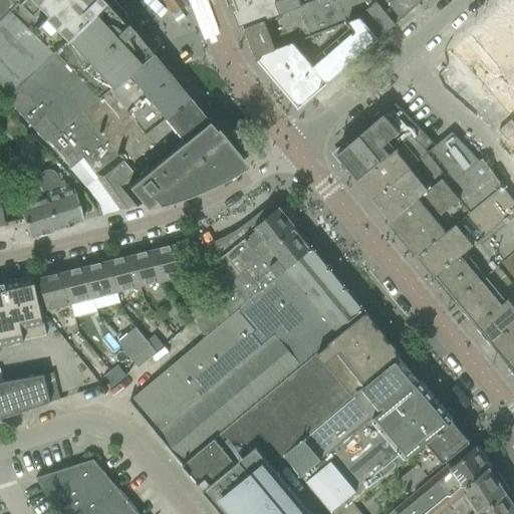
[(0,17),(0,92),(6,99),(101,1),(99,0),(16,0),(9,7),(0,17)]
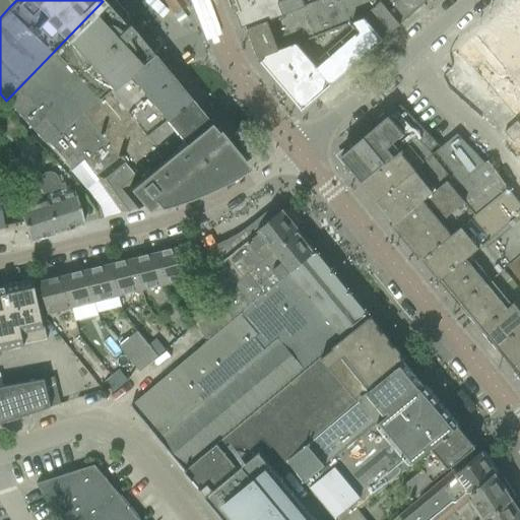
[(0,0),(0,17),(9,7),(16,0),(0,0)]
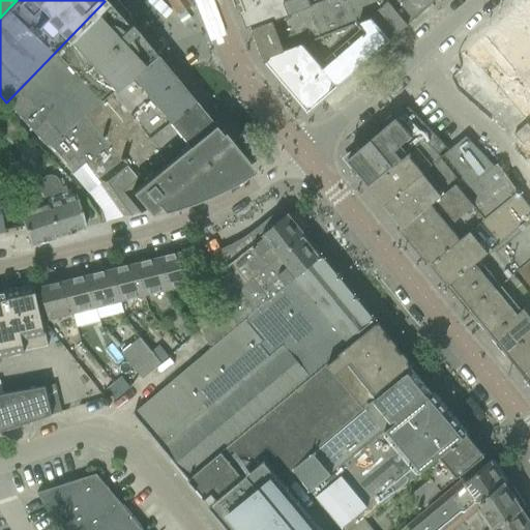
[(185,0),(167,0),(176,13),(189,5),(185,0)]
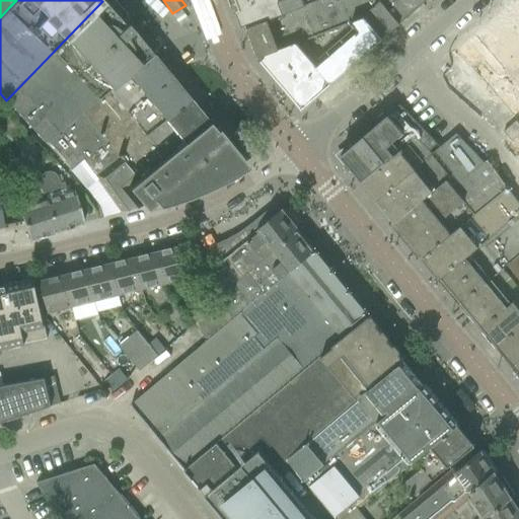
[(237,0),(248,26),(317,0),(237,0)]
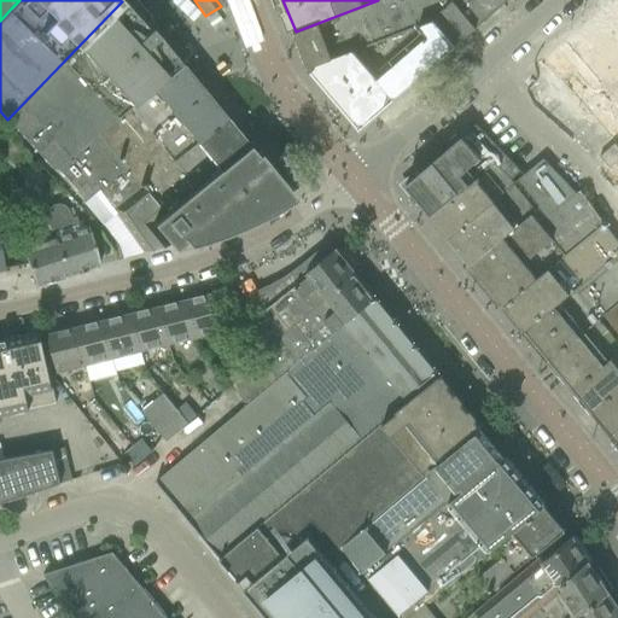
[(378,0),(296,31),(309,68),(435,21),(456,46),(476,29),(452,0),(378,0)]
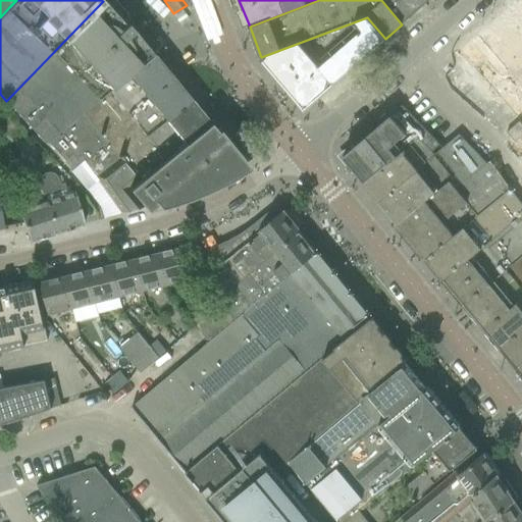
[(381,0),(402,24),(429,0),(381,0)]
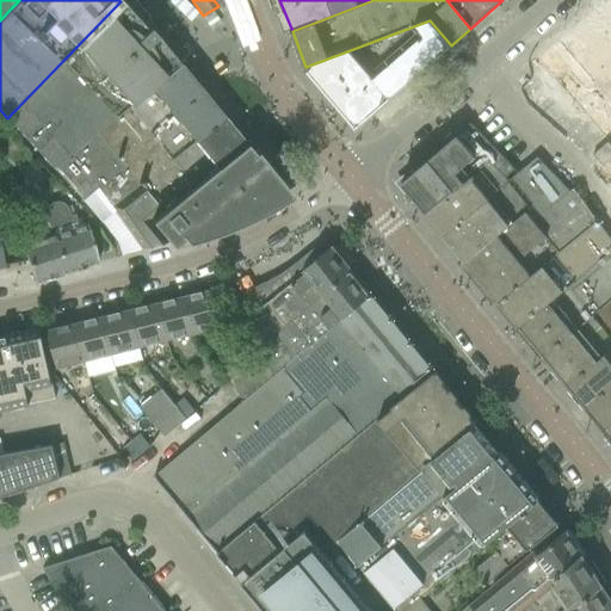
[(610,0),(605,0),(543,56),(598,118),(610,105),(610,0)]
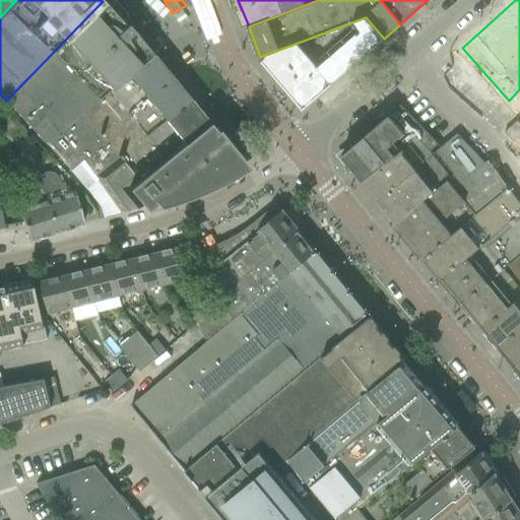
[(6,101),(5,102),(21,119),(131,28),(129,25),(128,26),(126,23),(124,24),(107,5),(103,1),(6,101)]
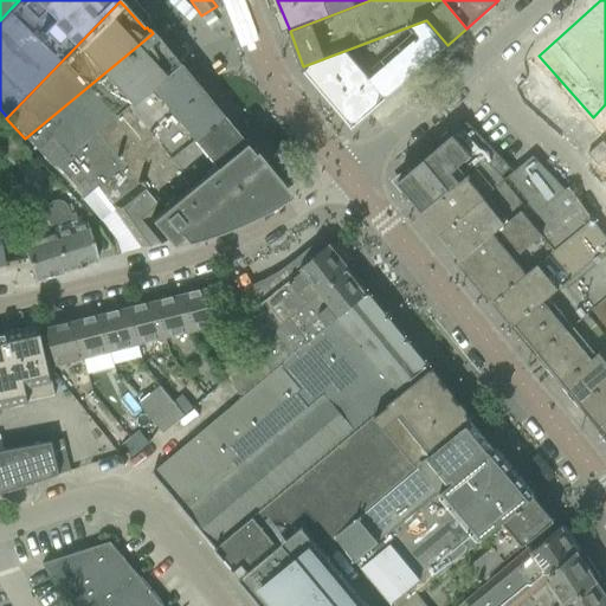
[(426,20),(303,66),(352,127),(447,45),(426,20)]
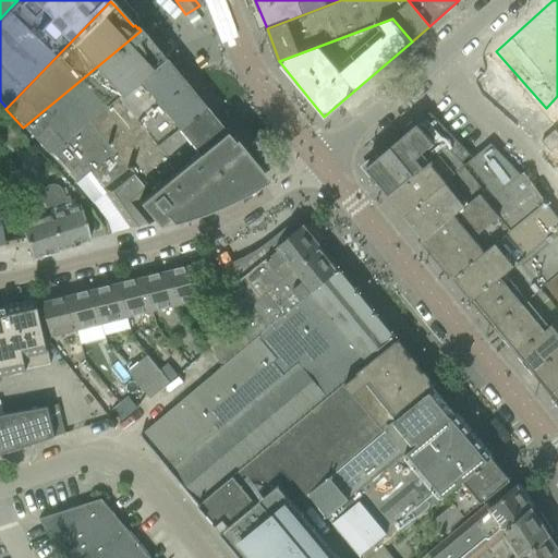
[(23,128),(47,154),(87,121),(88,122),(138,81),(137,80),(164,58),(141,31),(23,128)]
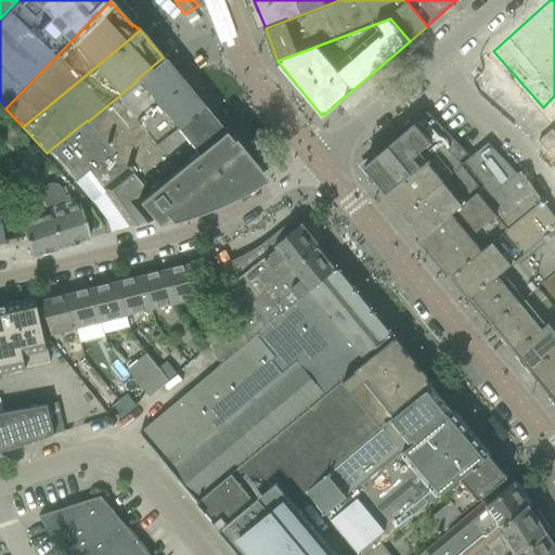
[(182,81),(179,77),(173,81),(170,78),(173,73),(165,60),(163,57),(137,79),(138,80),(88,121),(87,120),(47,153),(67,175),(182,81)]
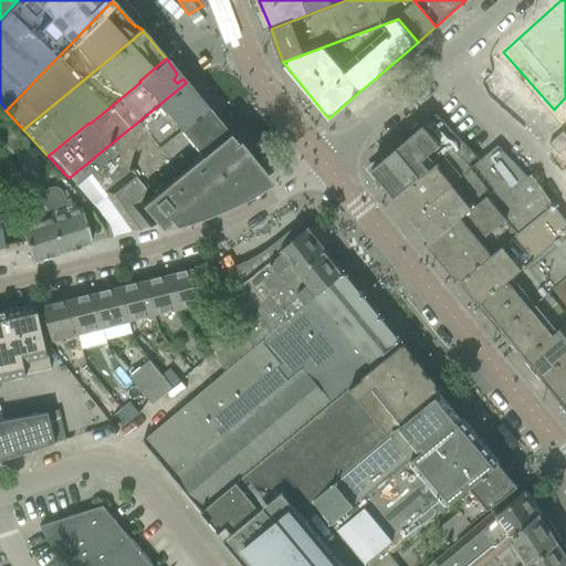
[(197,97),(186,85),(187,84),(186,83),(69,178),(75,186),(90,175),(103,194),(207,108),(202,103),(196,107),(194,104),(197,97)]
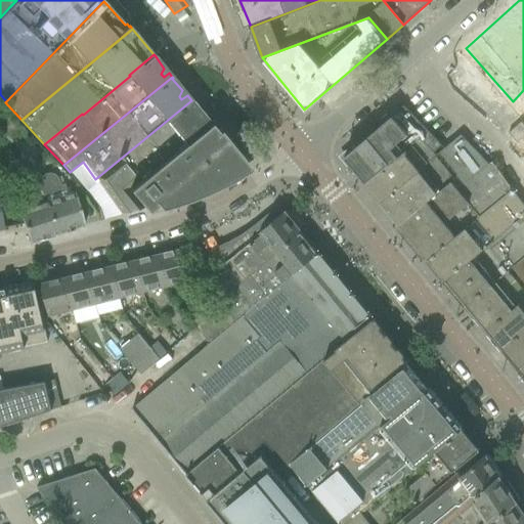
[(121,215),(143,208),(127,188),(184,142),(185,143),(210,123),(205,118),(201,121),(199,118),(202,113),(191,100),(95,179),(121,215)]
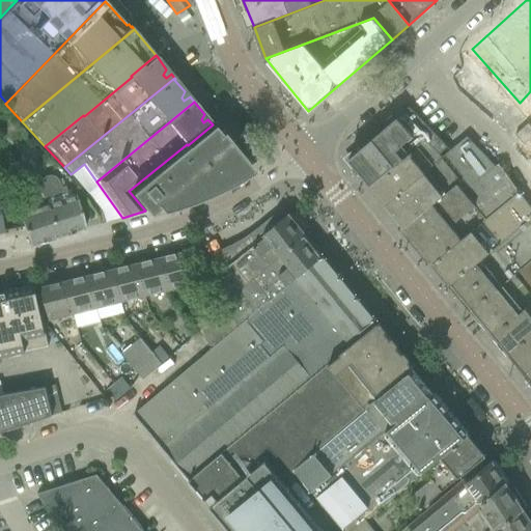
[(356,169),(369,186),(431,134),(408,108),(357,151),(356,169)]
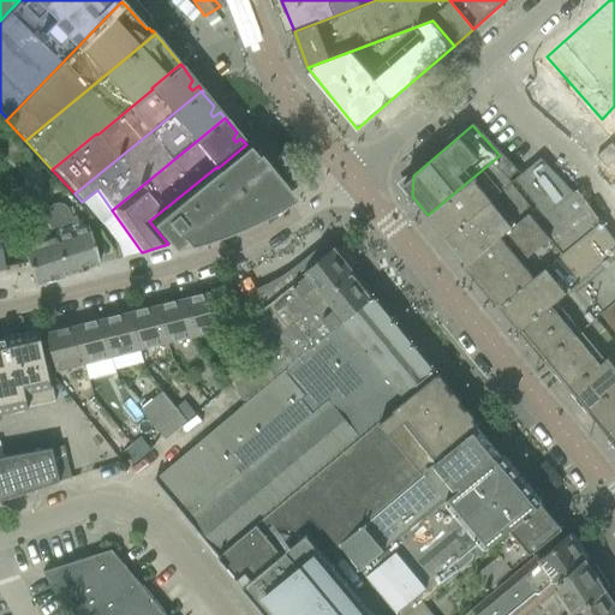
[(604,168),(614,157),(614,149),(610,143),(595,156),(604,168)]
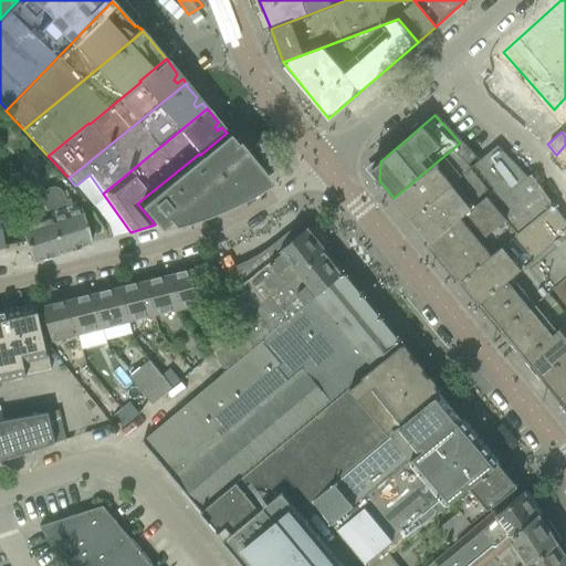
[(173,226),(179,223),(186,222),(192,220),(203,216),(212,212),(227,206),(236,201),(249,195),(258,189),(265,185),(270,181),(236,140),(234,142),(227,133),(200,155),(199,154),(137,203),(155,224),(158,229),(160,229),(159,228),(168,220),(173,226)]
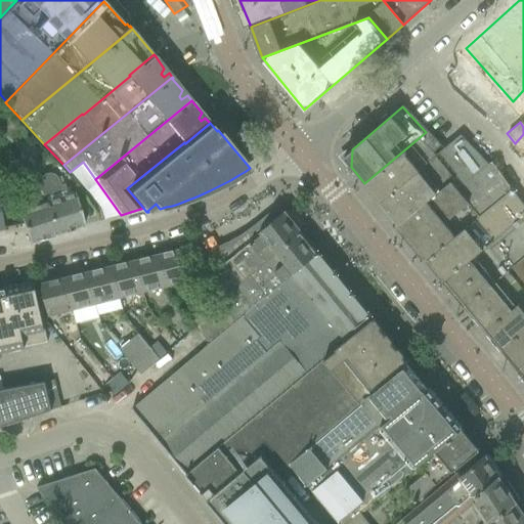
[(364,183),(381,203),(381,202),(441,150),(426,132),(364,183)]
